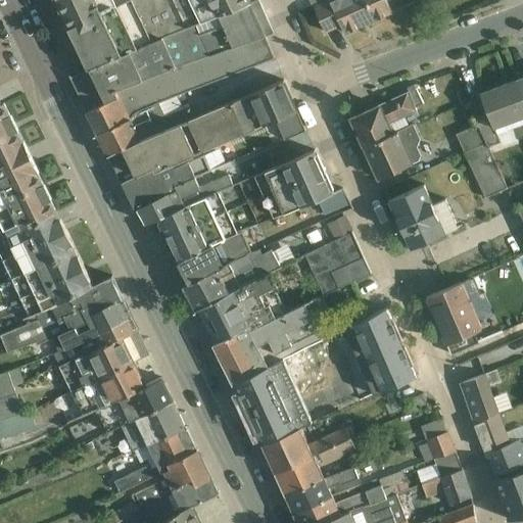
[(55,0),(65,20),(112,0),(55,0)]
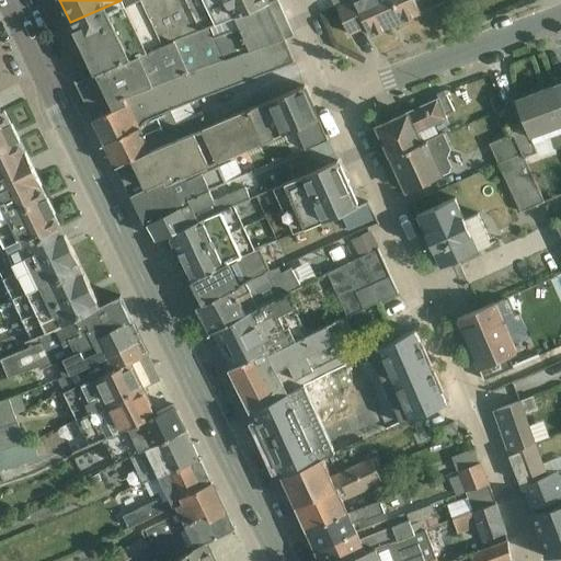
[(95,75),(215,25),(203,0),(121,0),(70,22),(95,75)]
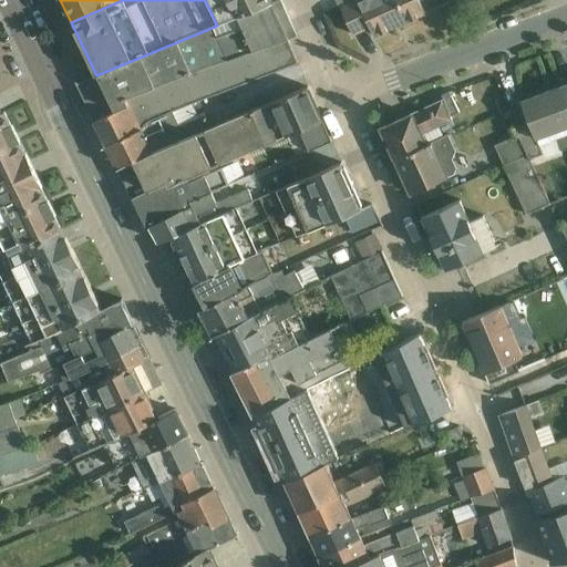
[(126,99),(288,39),(297,35),(280,0),(278,0),(272,2),(217,26),(96,75),(79,84),(78,82),(76,82),(94,122),(130,105),(126,99)]
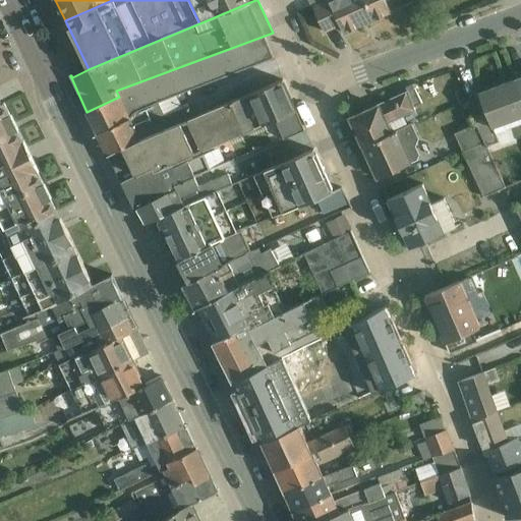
[(188,0),(199,23),(250,2),(249,0),(188,0)]
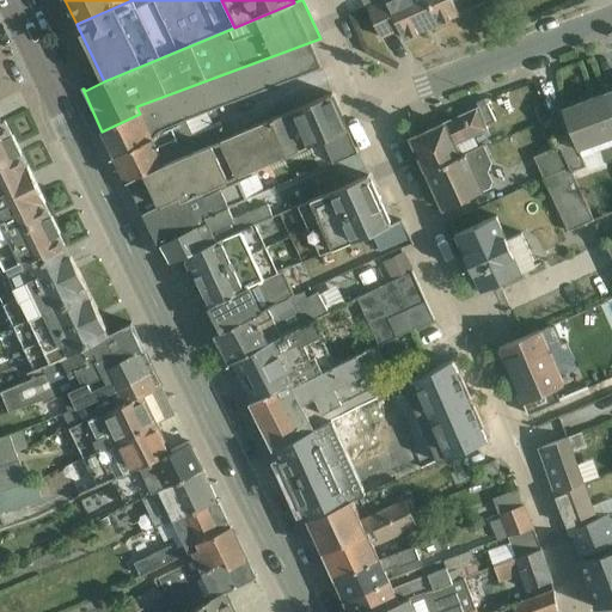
[(404,40),(460,14),(453,0),(383,0),(368,7),(381,37),(399,29),(404,40)]
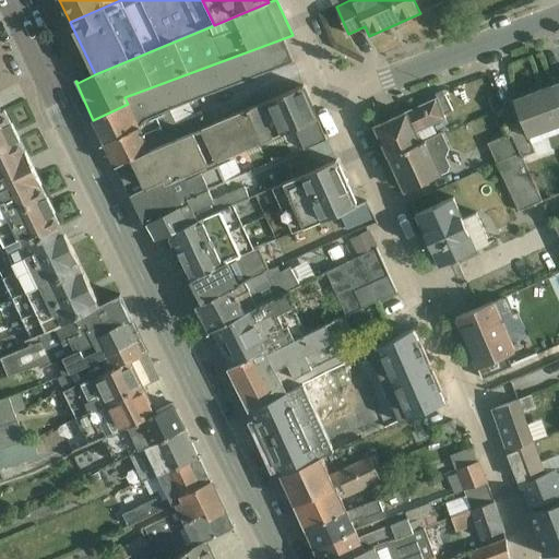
[(93,120),(105,143),(192,107),(191,102),(294,62),(284,38),(125,97),(128,104),(93,120)]
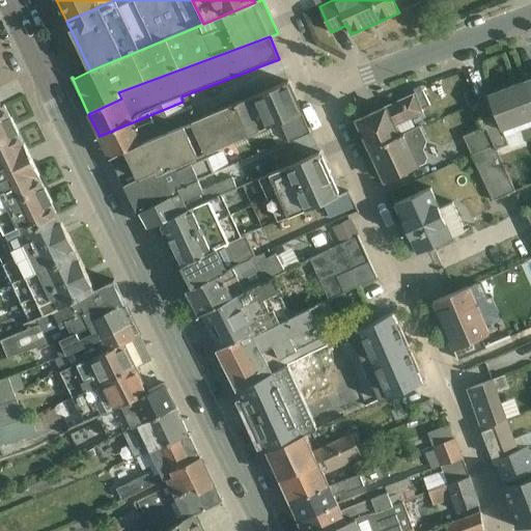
[(416,94),(423,114),(427,123),(473,103),(460,71),(414,89),(416,94)]
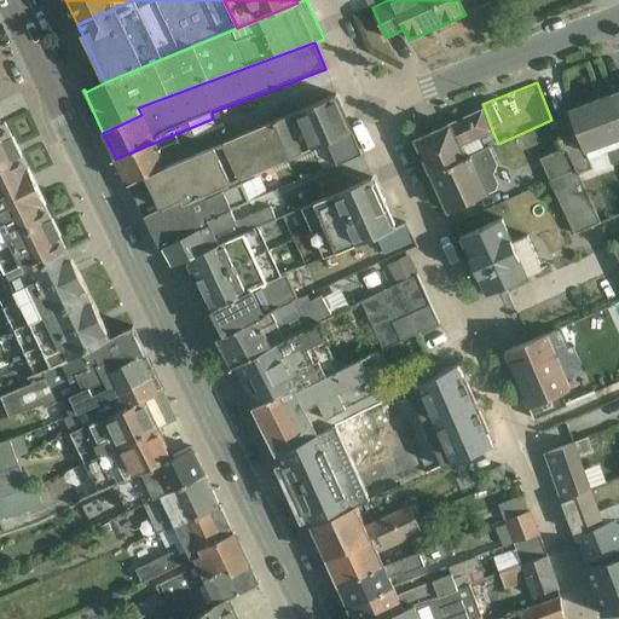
[(618,162),(618,110),(612,94),(570,110),(578,133),(559,142),(562,150),(567,148),(578,173),(593,167),(594,172),(618,162)]
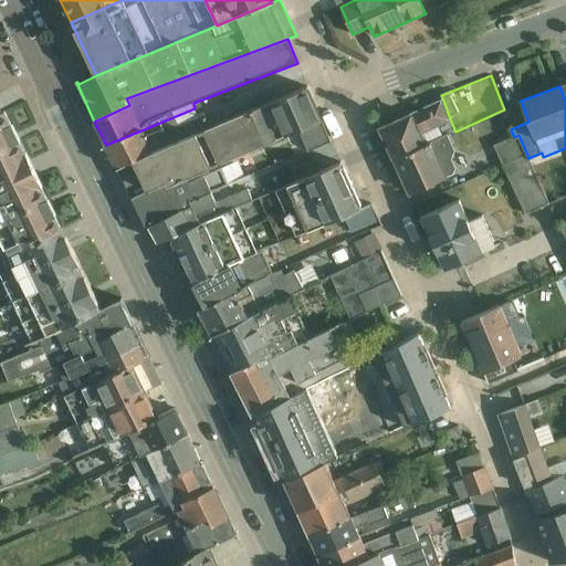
[(300,130),(322,121),(307,87),(252,111),(266,144),(300,130)]
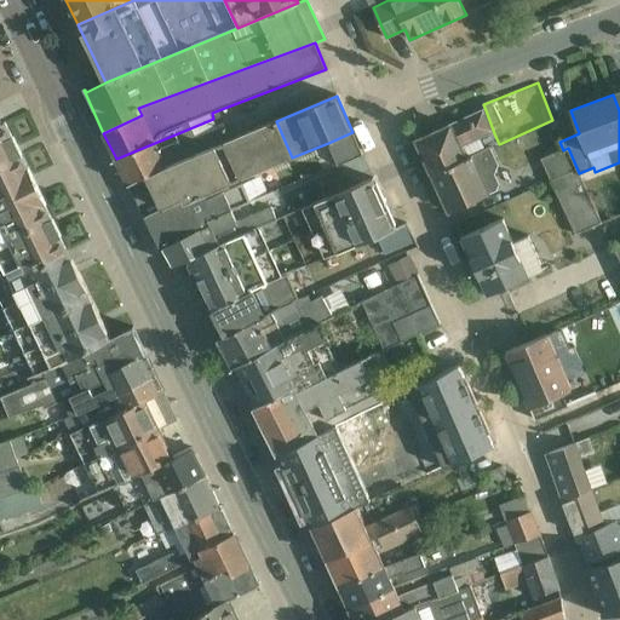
[(418,141),(434,174),(469,158),(464,147),(494,133),(486,110),(418,141)]
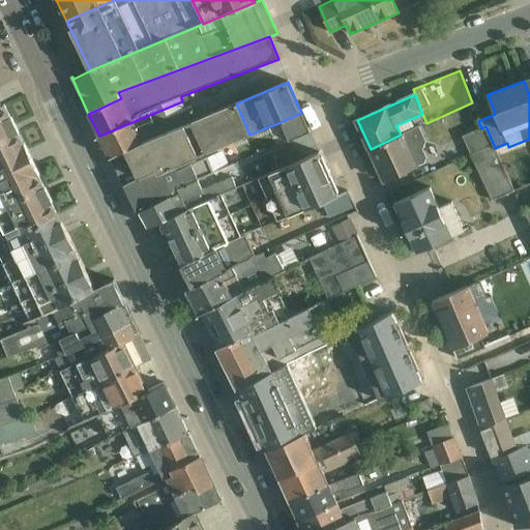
[(110,157),(199,120),(194,109),(187,112),(182,101),(99,136),(110,157)]
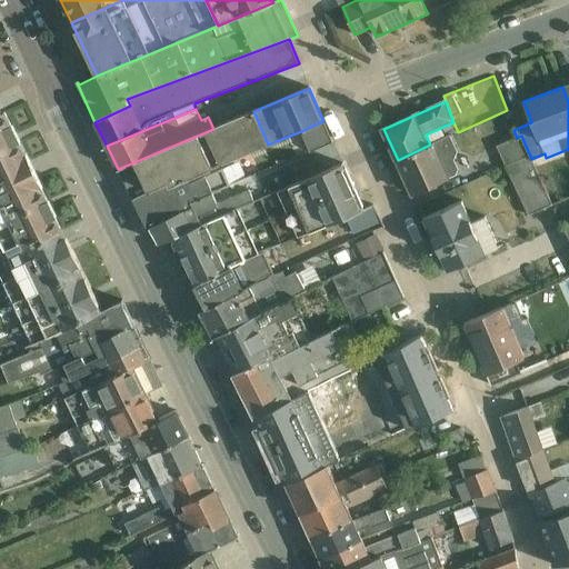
[(170,187),(238,158),(268,145),(253,111),(213,129),(118,169),(133,199),(168,182),(170,187)]
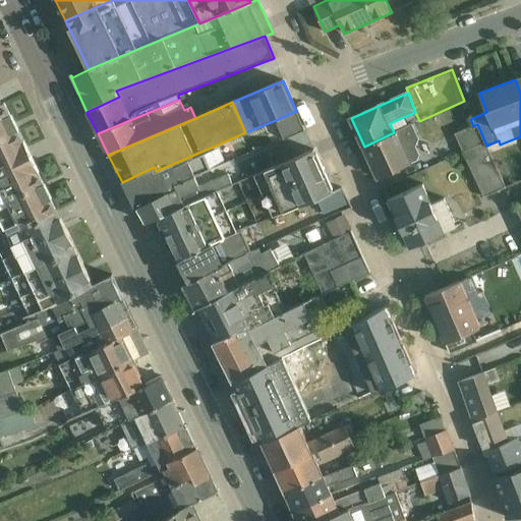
[(0,105),(0,138),(17,131),(4,104),(0,105)]
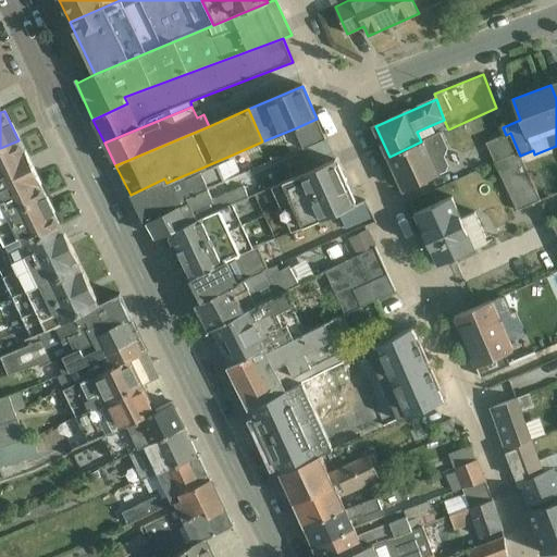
[(326,139),(317,119),(295,128),(302,149),(326,139)]
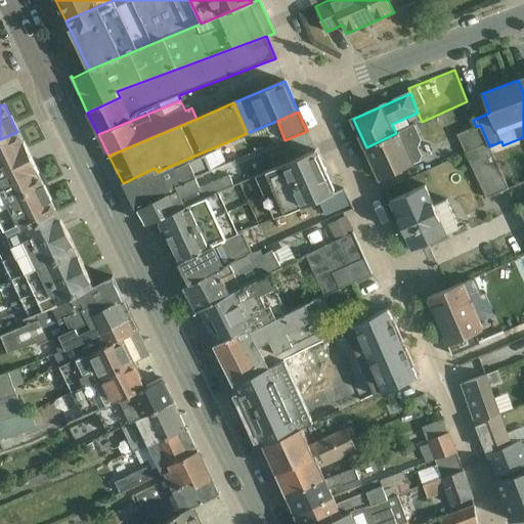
[(420,162),(423,157),(419,147),(422,140),(415,125),(396,133),(366,147),(380,178),(412,164),(412,167),(417,165),(417,164),(420,162)]
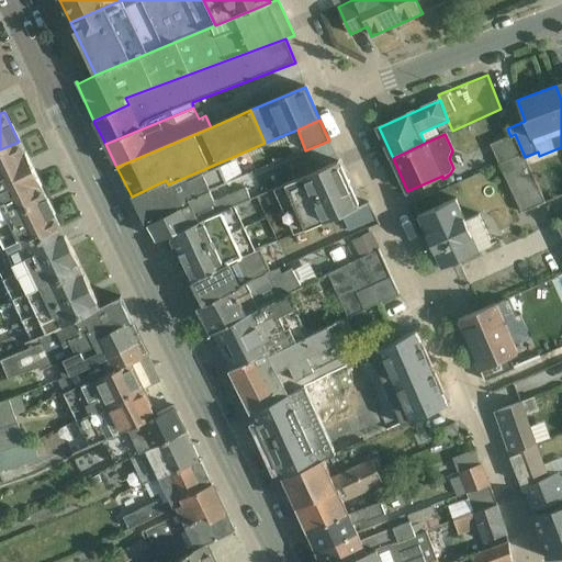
[(524,154),(515,134),(510,136),(491,145),(499,165),(524,154)]
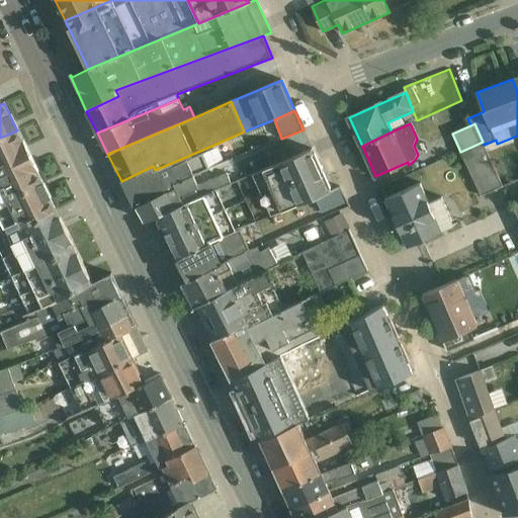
[(0,170),(29,157),(17,131),(0,138),(0,170)]
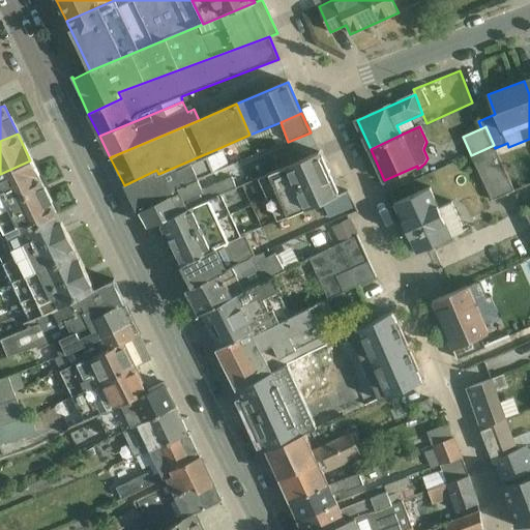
[(495,148),(494,145),(471,155),(493,201),(514,190),(495,148)]
